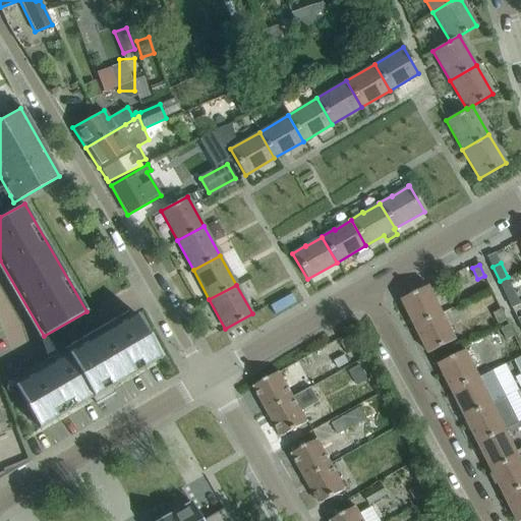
[(402,299),(415,326),(443,311),(429,285),(402,299)]
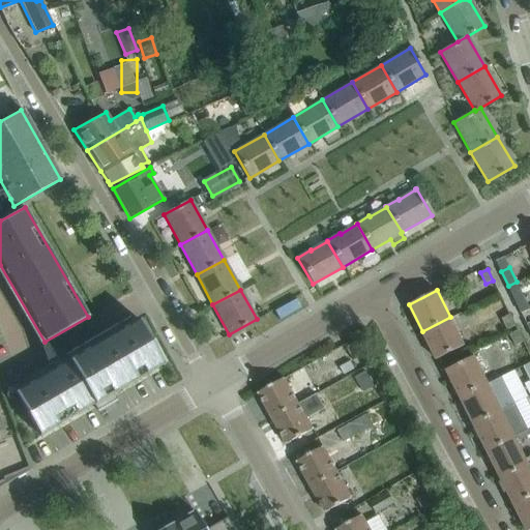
[(522,293),(513,297),(521,313),(529,308),(522,293)]
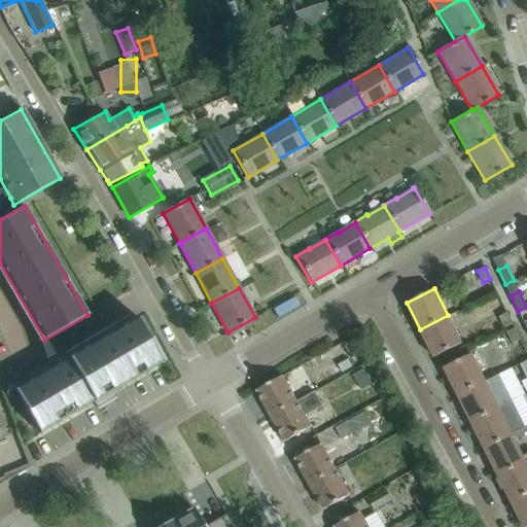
[(513,324),(507,313),(499,316),(505,327),(513,324)]
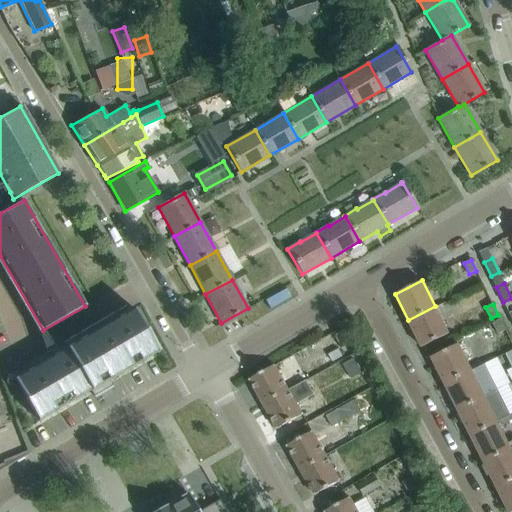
[(448,333),(435,306),(408,320),(421,347),(448,333)]
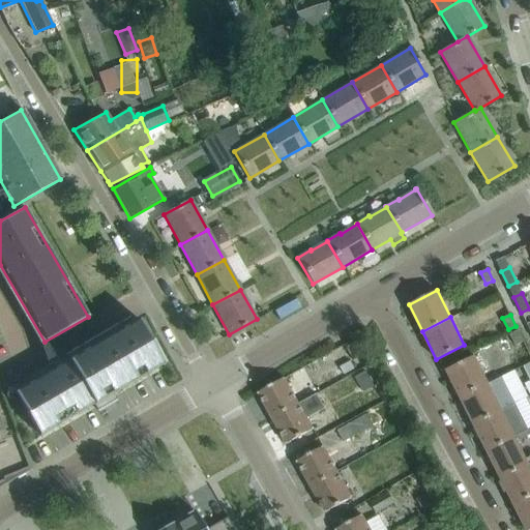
[(13,392),(39,436),(93,405),(96,410),(116,399),(113,393),(164,363),(138,320),(13,392)]
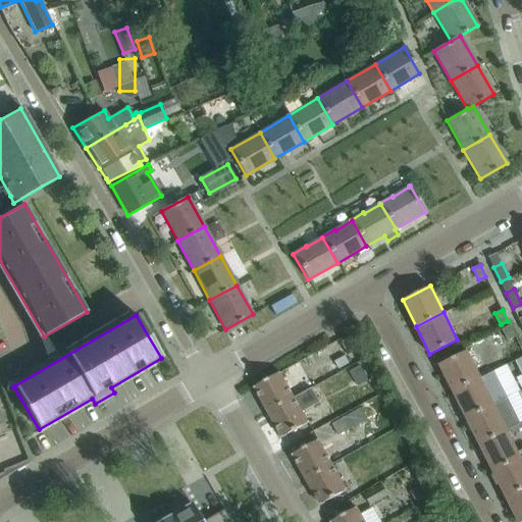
[(516,336),(510,325),(503,329),(508,341),(516,336)]
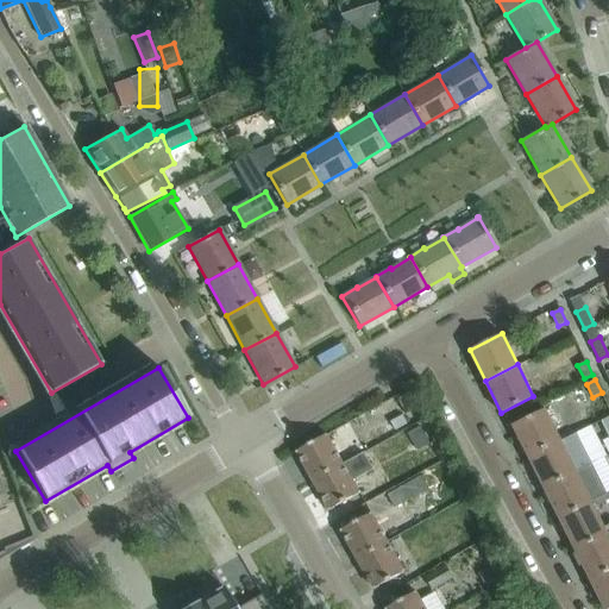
[(513,425),(528,456),(560,440),(544,409),(513,425)]
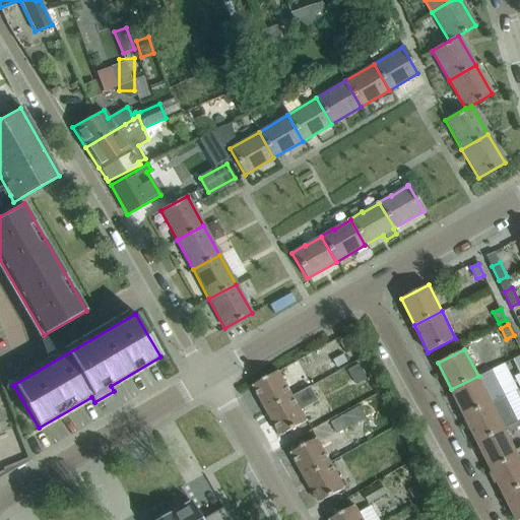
[(359,365),(348,371),(355,384),(367,378),(359,365)]
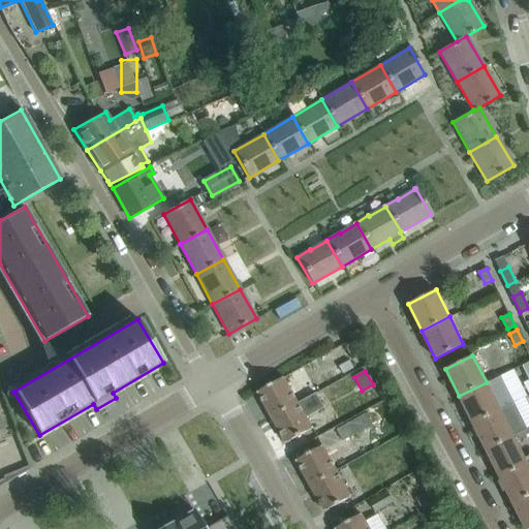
[(472,423),(512,403),(499,376),(487,382),(459,396),(472,423)]
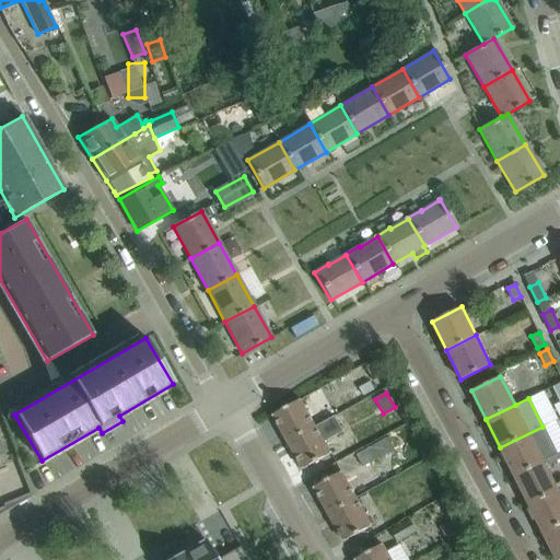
[(288,442),(315,426),(300,399),(272,415),(288,442)]
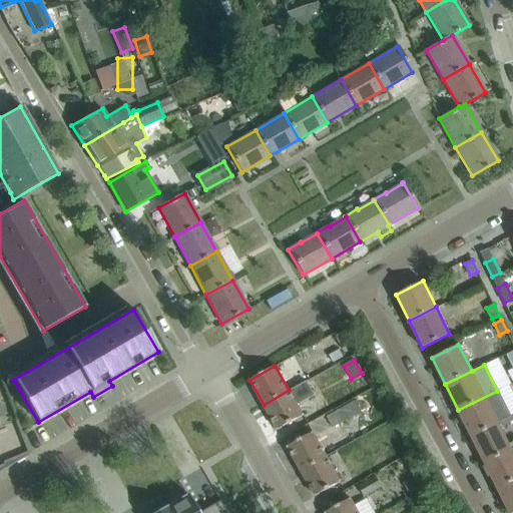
[(289,391),(289,390),(264,405),(278,430),(303,415),(297,404),(313,395),(306,381),(289,391)]
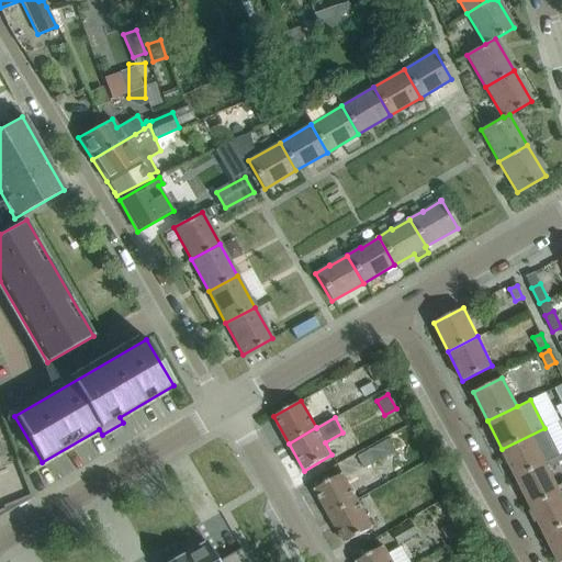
[(560,457),(544,428),(502,449),(516,478),(544,463),(560,457)]
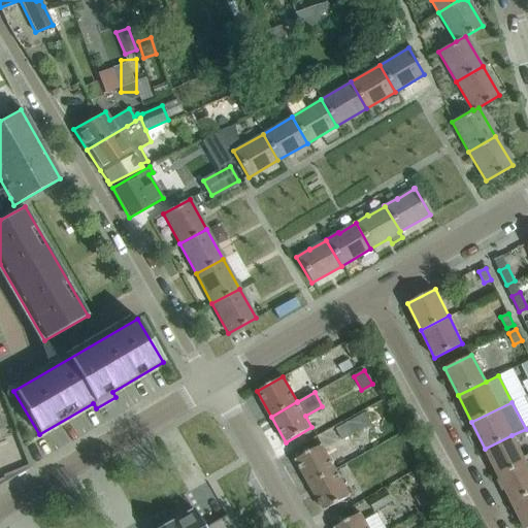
[(342,439),(371,423),(365,411),(336,428),(342,439)]
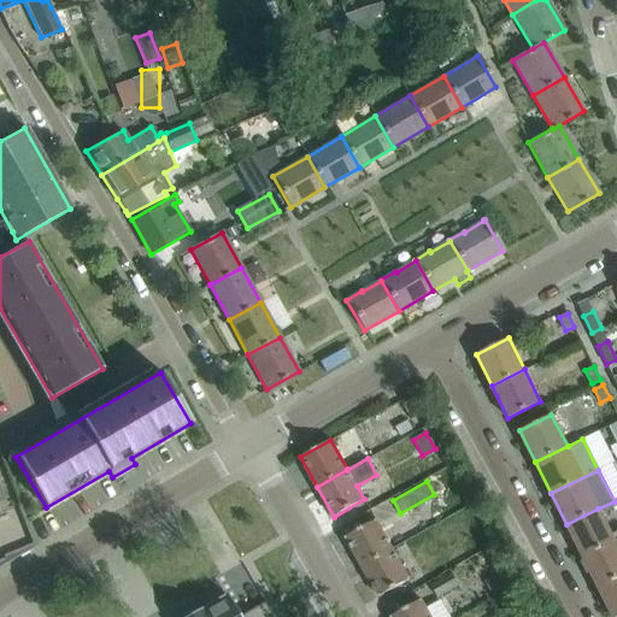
[(613,540),(598,509),(566,524),(582,556),(613,540)]
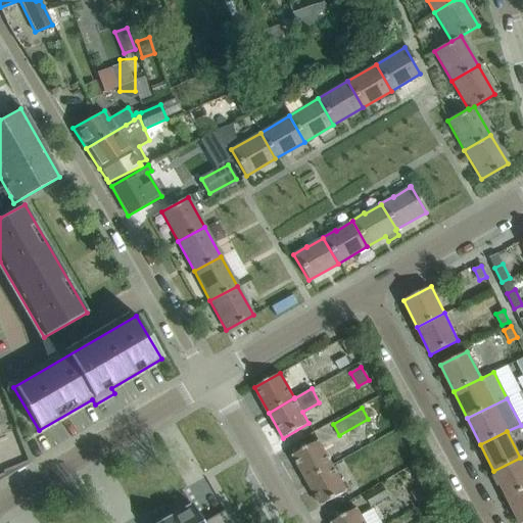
[(293,456),(306,480),(333,465),(319,440),(293,456)]
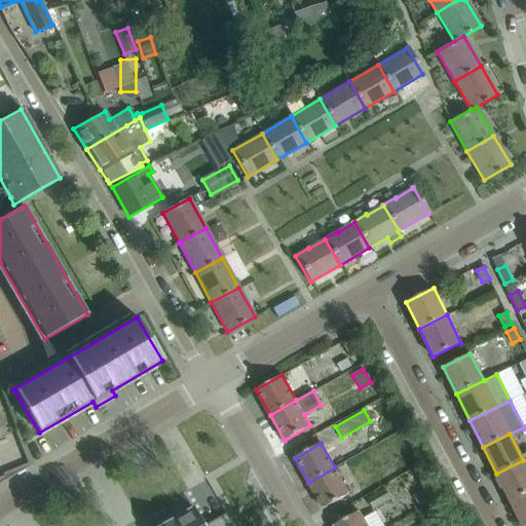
[(525,492),(525,464),(523,460),(496,474),(510,500),(525,492)]
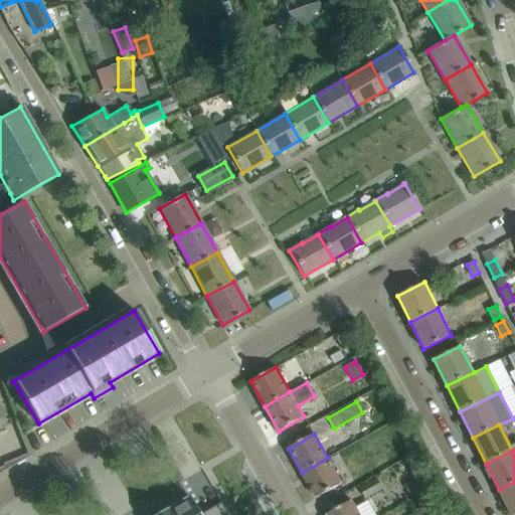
[(316,498),(342,483),(328,458),(302,473),(316,498)]
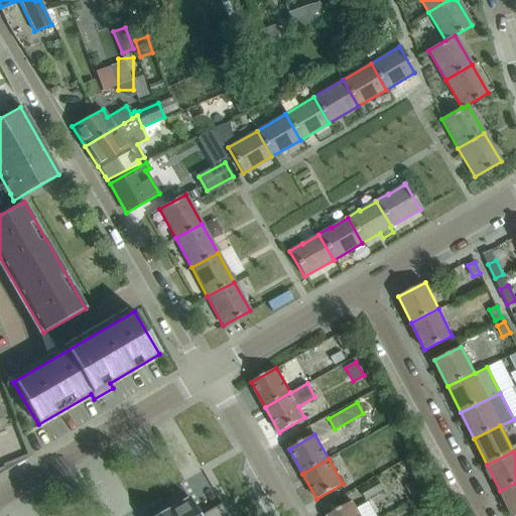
[(360,474),(349,481),(353,488),(365,482),(360,474)]
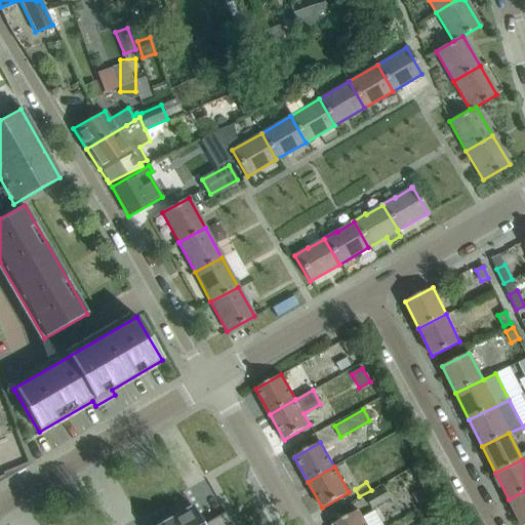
[(371,506),(391,496),(387,487),(367,496),(371,506)]
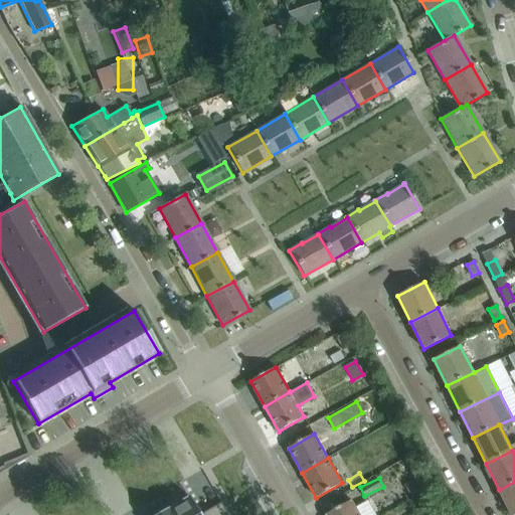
[(424,490),(417,478),(405,485),(412,497),(424,490)]
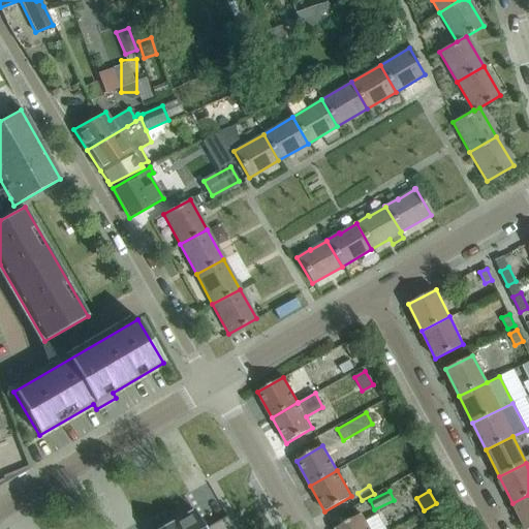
[(528,528),(528,495),(512,503),(525,528),(528,528)]
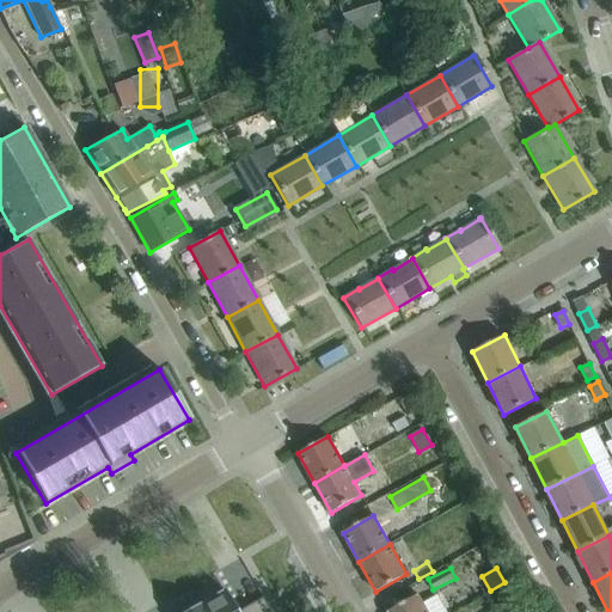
[(210,588),(195,597),(203,611),(269,611),(262,598),(236,611),(224,589),(214,594),(210,588)]
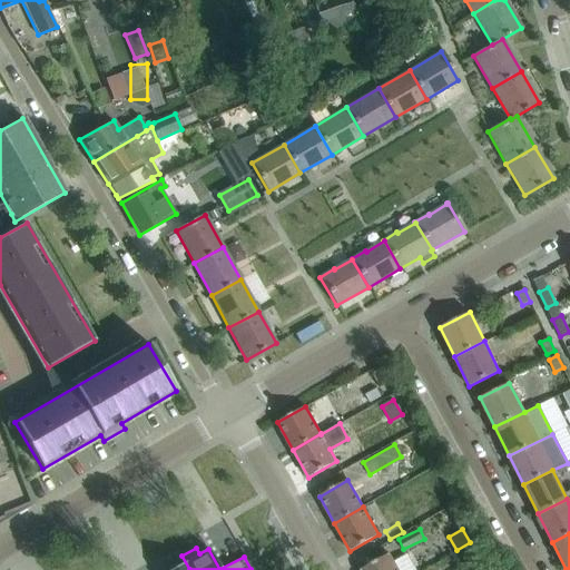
[(361,569),(397,569),(390,553),(361,569)]
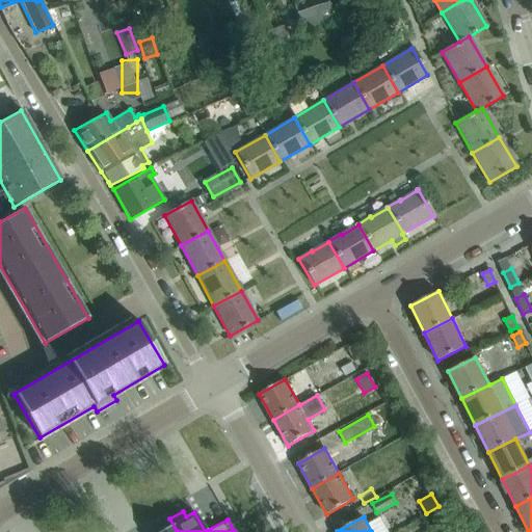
[(177,531),(169,519),(156,527),(159,531),(177,531)]
